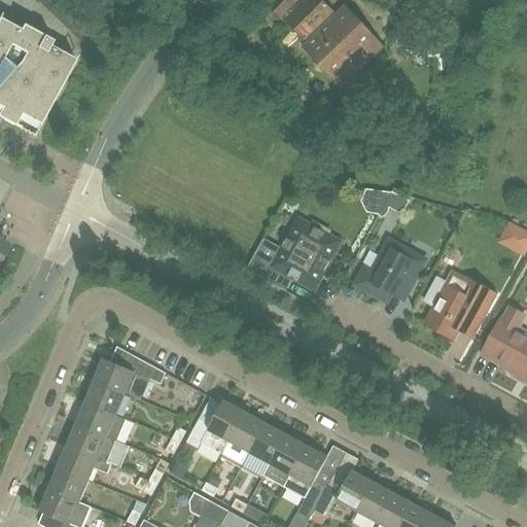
[(67,0),(76,9),(81,4),(76,0),(67,0)]
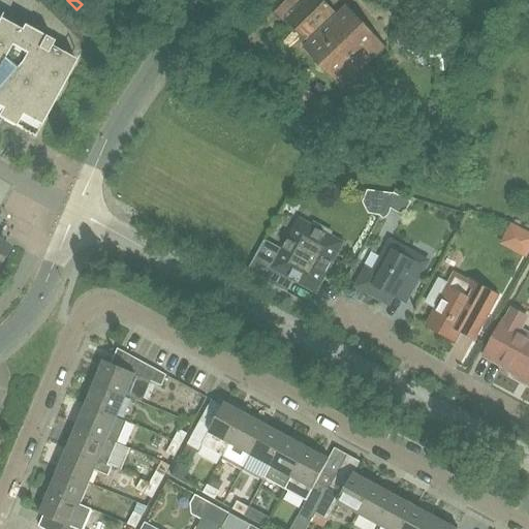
[(335,11),(323,0),(269,0),(267,3),(282,19),(284,17),(306,39),(335,11)]
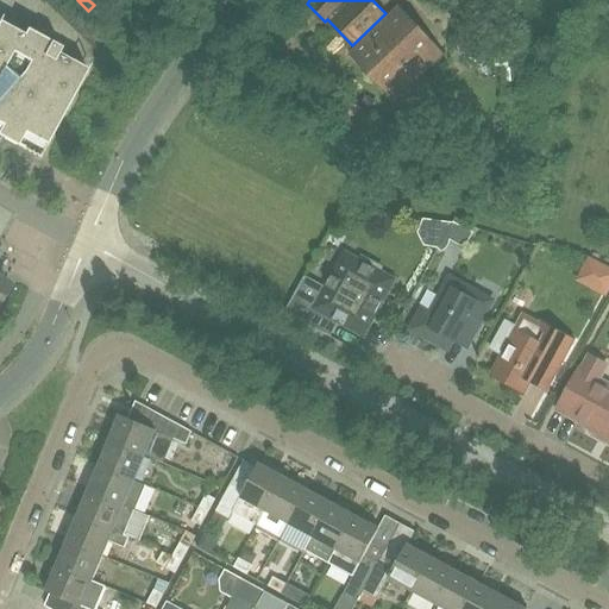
[(100,22),(105,16),(94,5),(88,11),(100,22)]
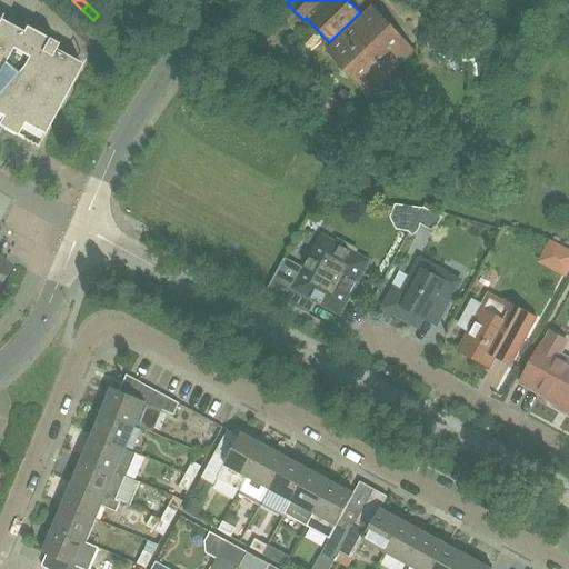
[(367,93),(412,49),(372,7),(327,50),(367,93)]
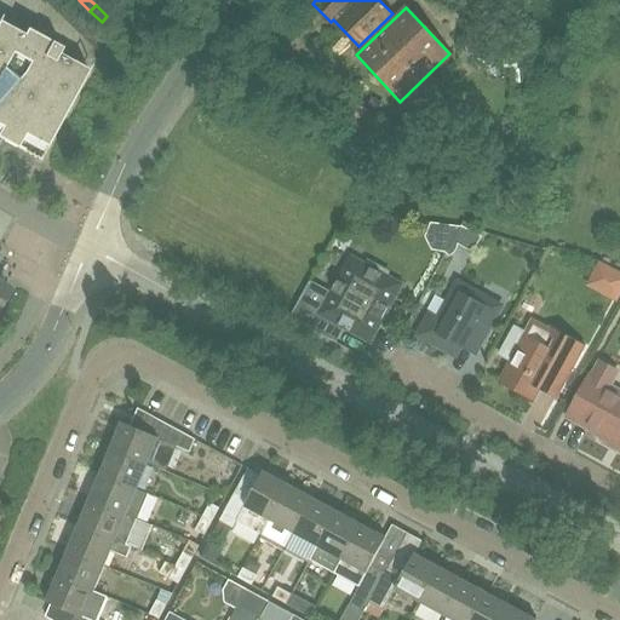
[(114,33),(119,28),(107,16),(102,22),(114,33)]
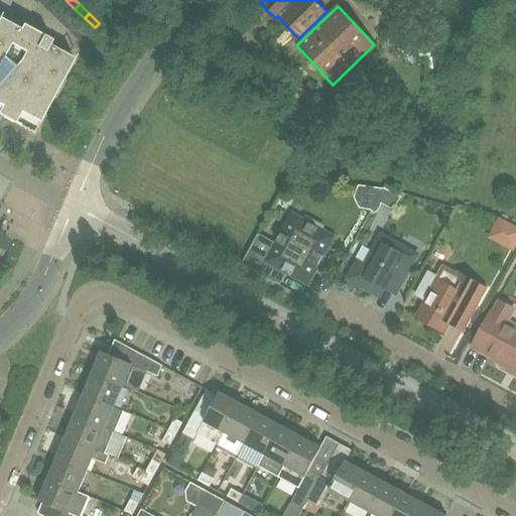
[(73,58),(48,45),(51,40),(32,29),(29,35),(0,18),(0,115),(32,133),(73,58)]
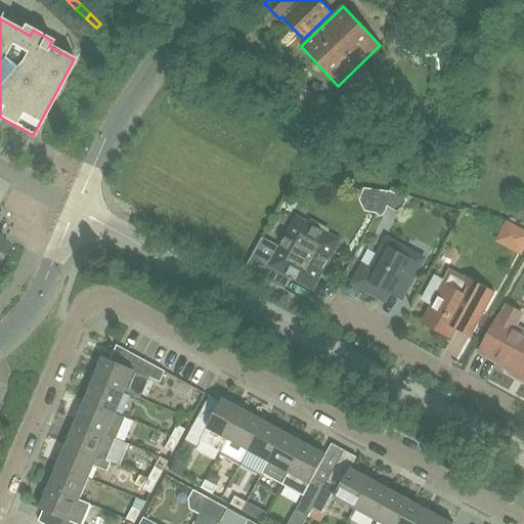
[(384,214),(386,210),(386,207),(382,205),(376,215),(380,217),(384,214)]
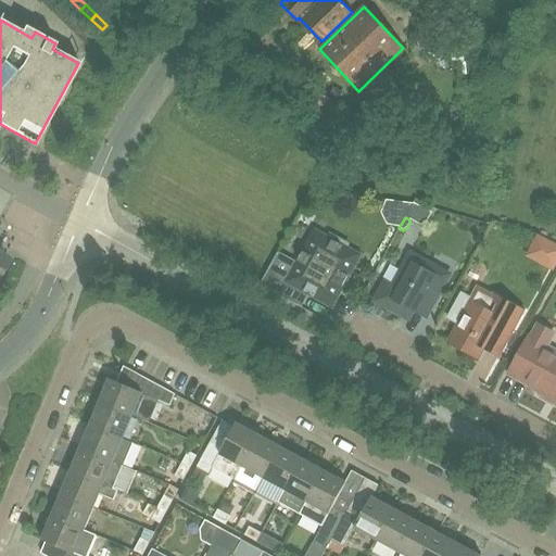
[(331,307),(359,255),(346,249),(350,243),(329,231),(327,238),(314,230),(297,262),(278,252),(261,285),(298,305),(304,292),(331,307)]
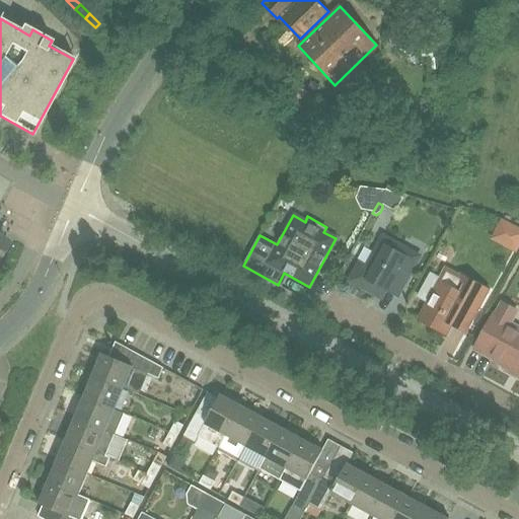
[(350,281),(368,291),(370,292),(371,292),(373,292),(374,291),(375,290),(377,286),(396,296),(409,275),(419,256),(382,237),(366,269),(359,265),(350,281)]
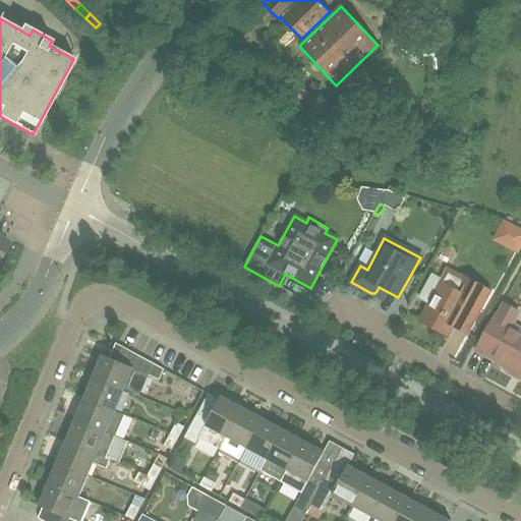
[(448,271),(443,281),(431,275),(419,298),(428,303),(419,320),(449,335),(453,327),(467,334),(477,314),(489,293),(467,281),(460,277),(448,271)]
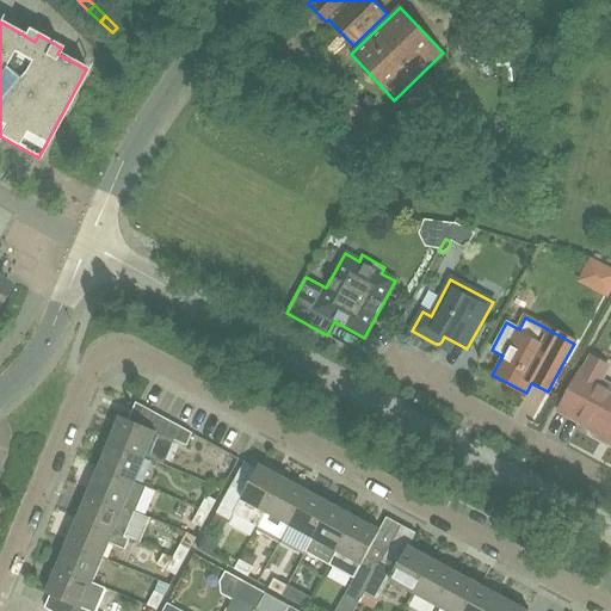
[(610,388),(599,382),(608,366),(591,357),(582,372),(580,371),(559,411),(594,431),(592,434),(610,445),(610,388)]
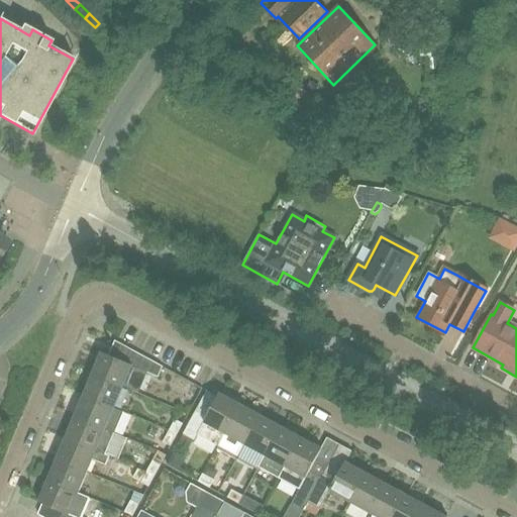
[(123,387),(131,367),(158,378),(163,367),(114,340),(108,355),(101,352),(92,374),(123,387)]
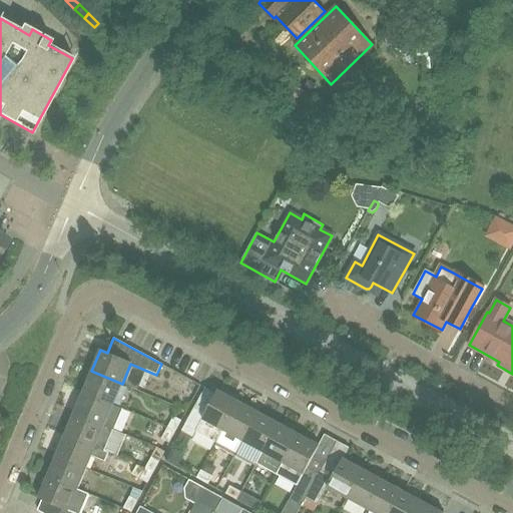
[(113,405),(122,384),(91,371),(82,392),(113,405)]
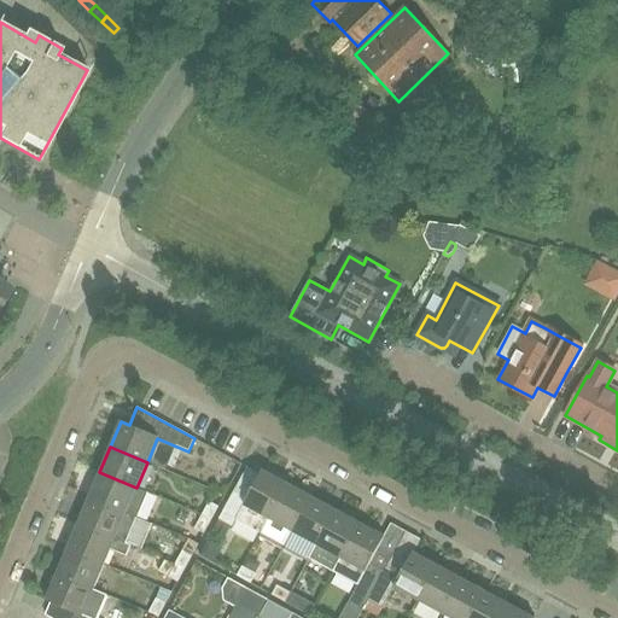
[(260,532),(287,484),(262,470),(248,497),(234,490),(219,519),(232,526),(235,520),(260,532)]
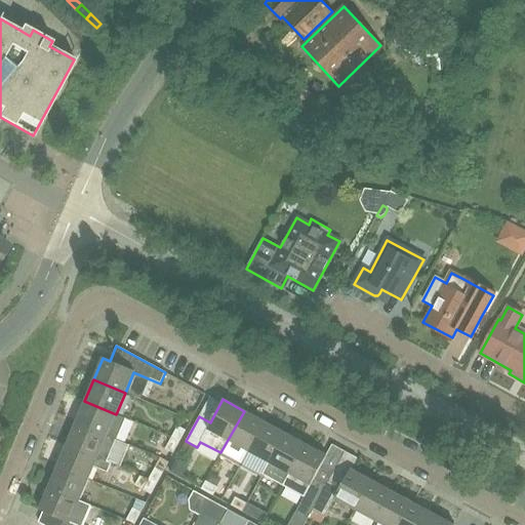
[(125,418),(116,414),(84,401),(76,422),(116,440),(125,418)]
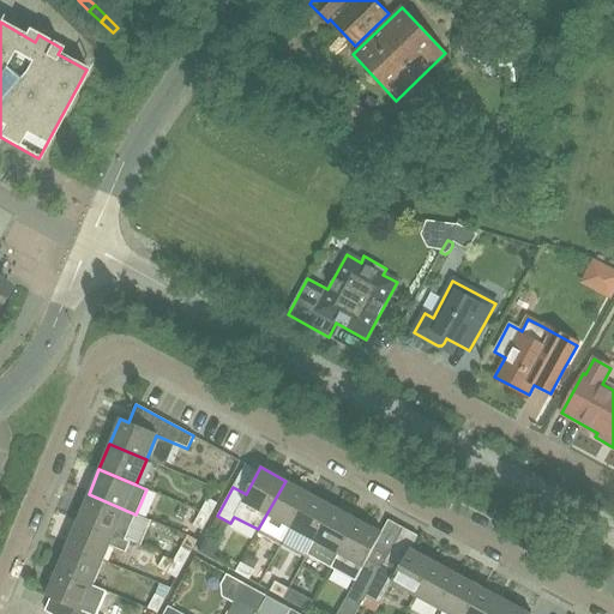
[(290,528),(309,494),(286,481),(258,529),(282,542),(290,528)]
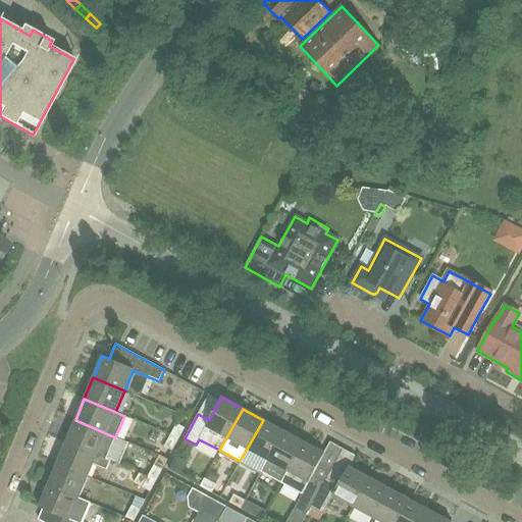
[(106,459),(115,437),(75,420),(66,441),(106,459)]
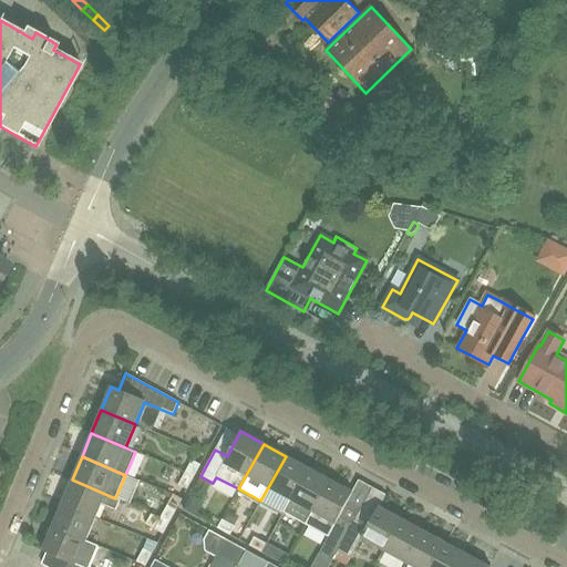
[(290,500),(308,468),(286,456),(268,487),(290,500)]
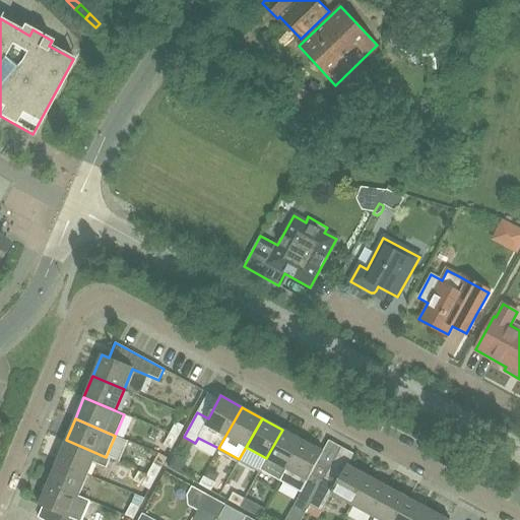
[(170,434),(178,438),(184,427),(176,423),(170,434)]
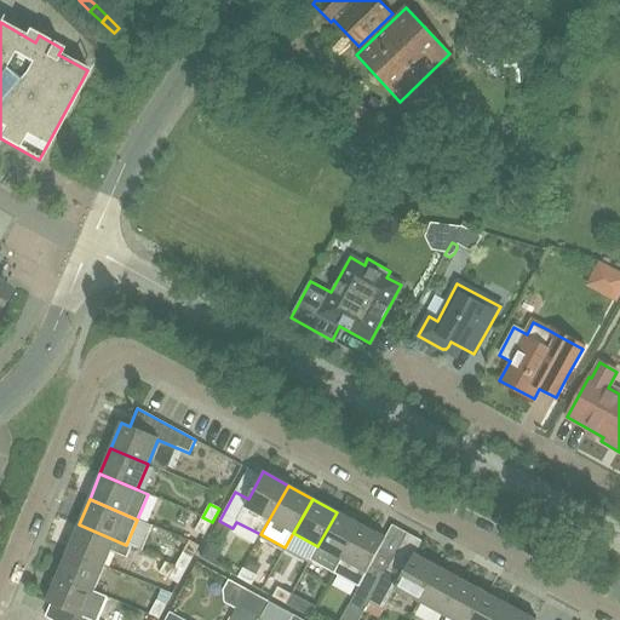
[(342,560),(361,526),(337,512),(317,546),(309,561),(334,574),(342,560)]
